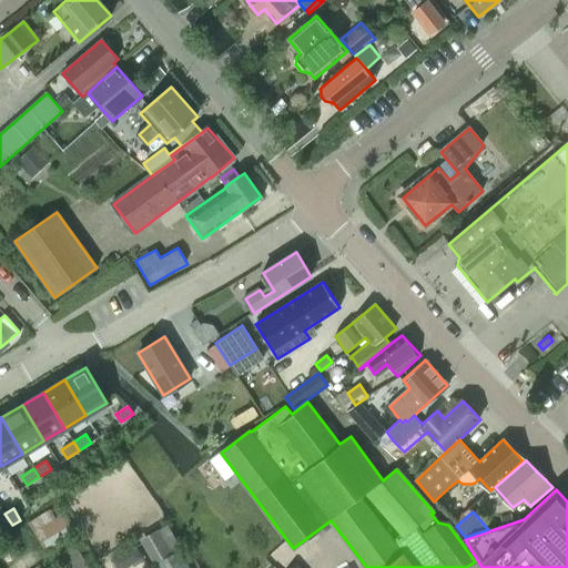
[(159,529),(144,538),(161,567),(188,567),(178,550),(175,551),(172,554),(159,529)]
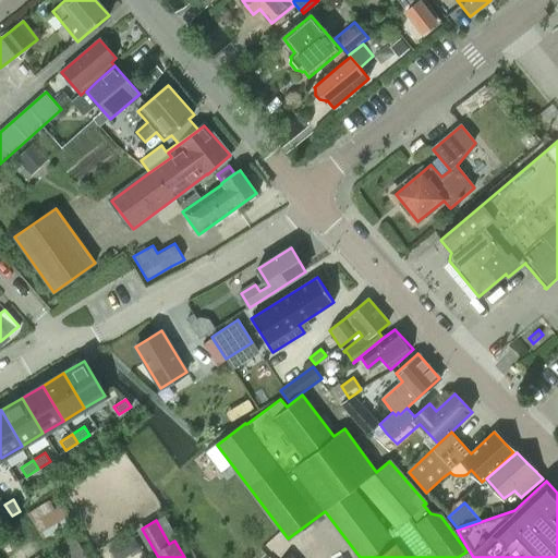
[(87,557),(71,535),(58,545),(67,557),(37,557),(36,557),(87,557)]
